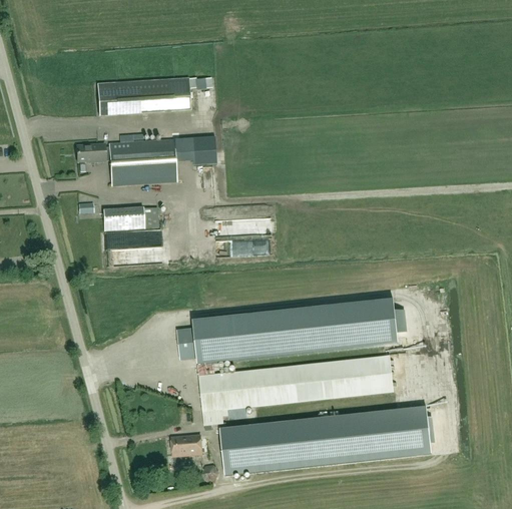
[(189,106),(187,75),(96,81),(98,112),(189,106)]
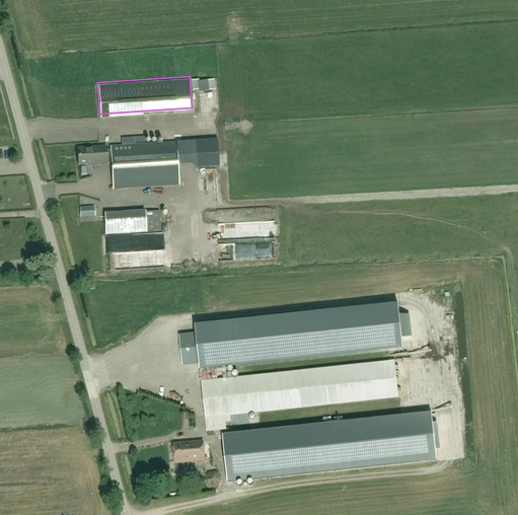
[(121,142),(144,141),(143,133),(121,135),(121,142)]
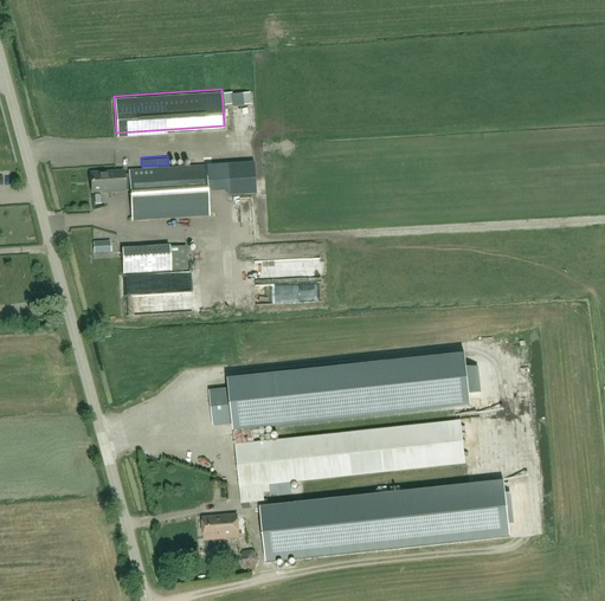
[(252,159),(226,160),(227,191),(253,189),(252,159)]
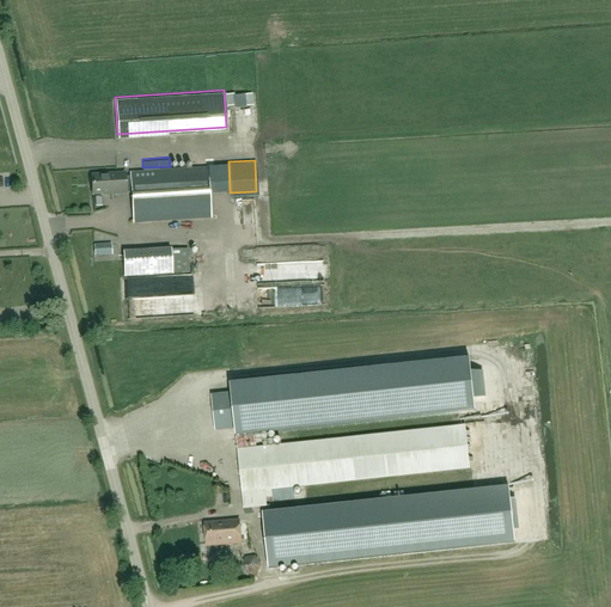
[(90,171),(91,191),(108,190),(108,191),(116,190),(116,189),(130,188),(133,220),(211,214),(207,164),(129,169),(129,173),(115,173),(115,170),(90,171)]
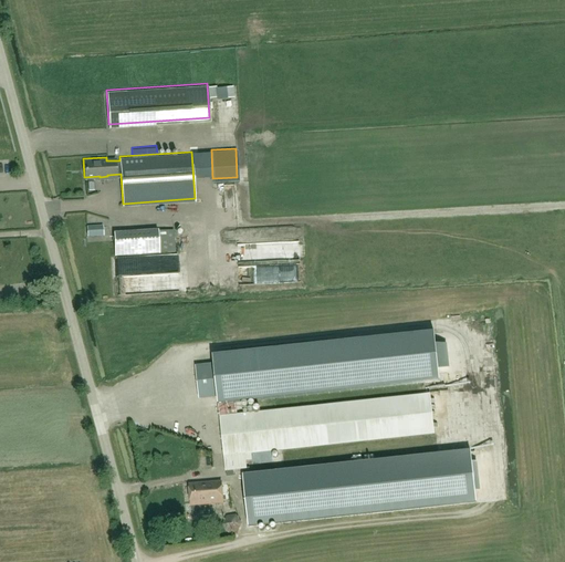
[(86,222),(87,232),(103,232),(102,221),(86,222)]
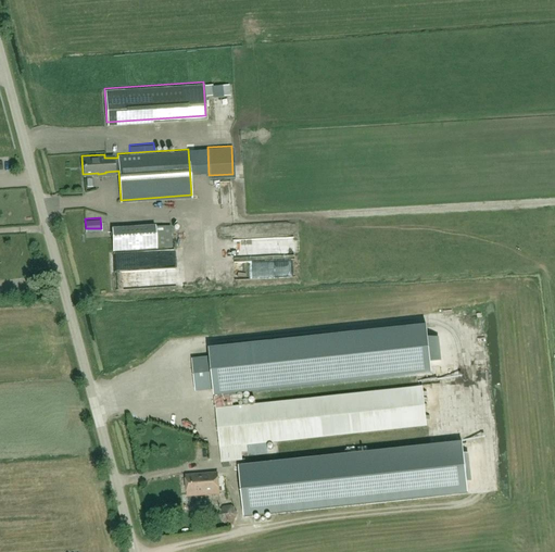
[(155,231),(154,223),(111,225),(112,248),(155,246),(155,245),(172,243),(171,224),(162,224),(163,231),(155,231)]
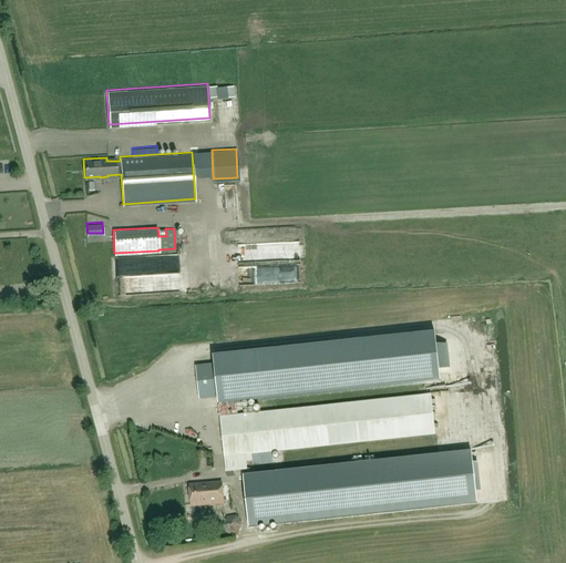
[(239,229),(239,242),(270,241),(269,228),(239,229)]
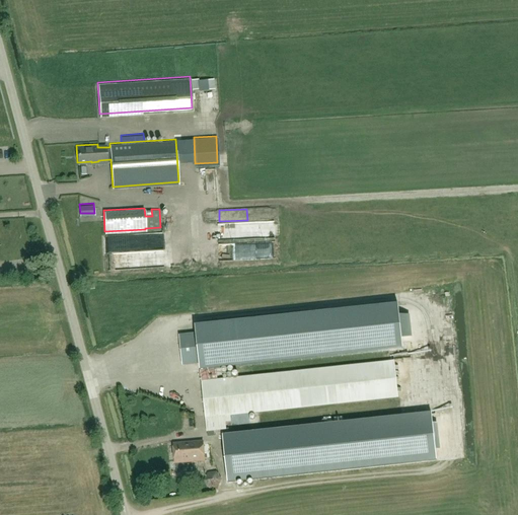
[(248,246),(248,258),(269,258),(270,246),(248,246)]
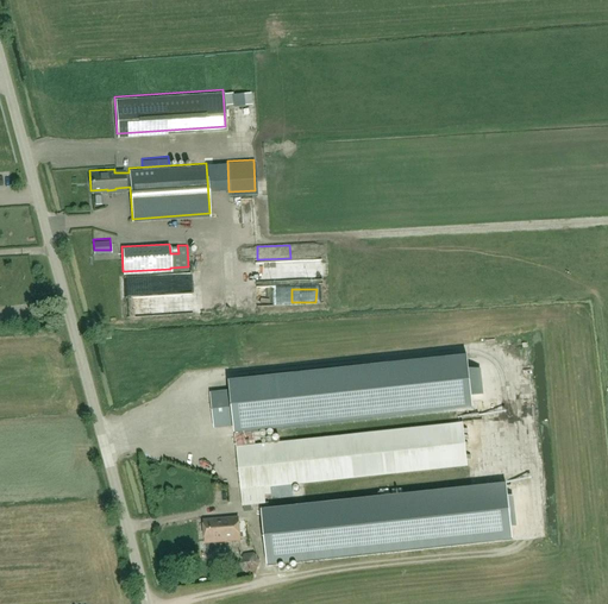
[(236,445),(242,502),(264,499),(263,491),(270,490),(269,482),(409,466),(464,460),(461,420),(254,444),(252,428),(472,406),(467,354),(229,379),(230,387),(210,389),(213,425),(233,422),(233,431),(234,431),(236,445)]
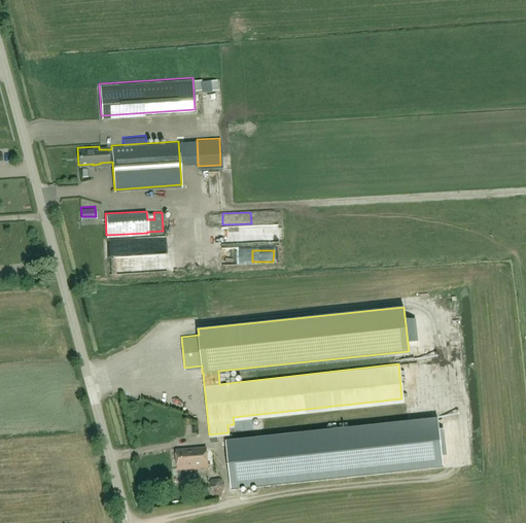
[(437,417),(225,440),(231,487),(442,464),(437,417)]
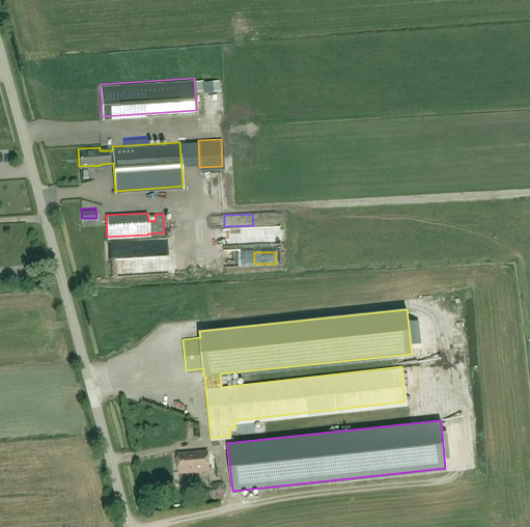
[(205,448),(176,450),(178,470),(207,468),(205,448)]
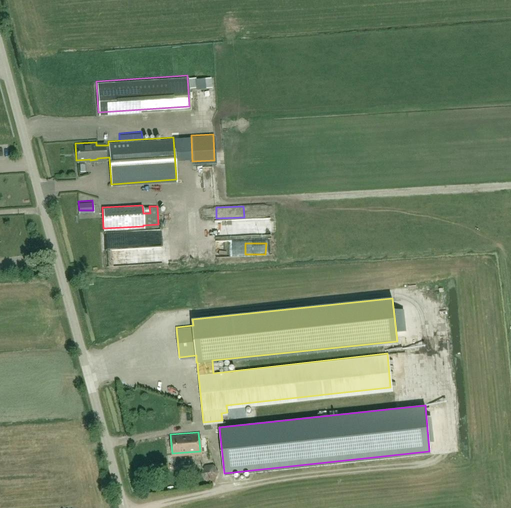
[(211,462),(204,463),(200,470),(205,478),(214,477),(218,469),(211,462)]
